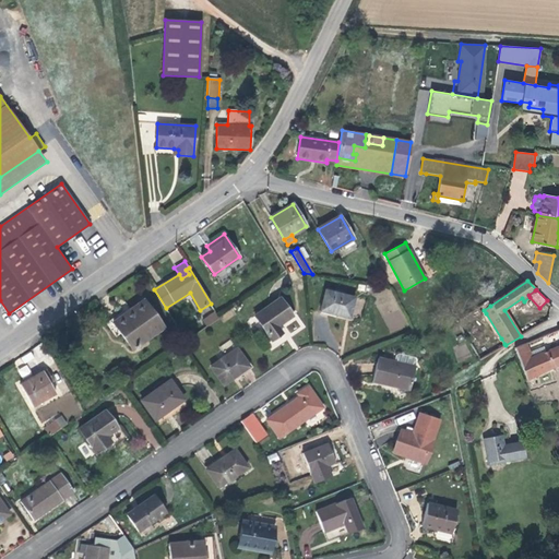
[(321,311),(349,318),(354,298),(325,290),(321,311)]
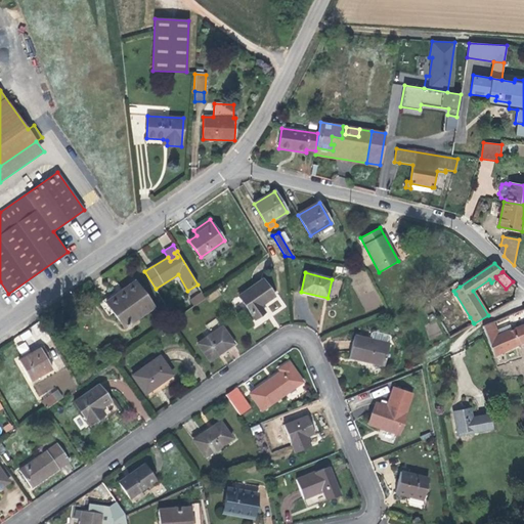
[(263,279),(238,296),(255,319),(265,312),(260,306),(274,296),(263,279)]
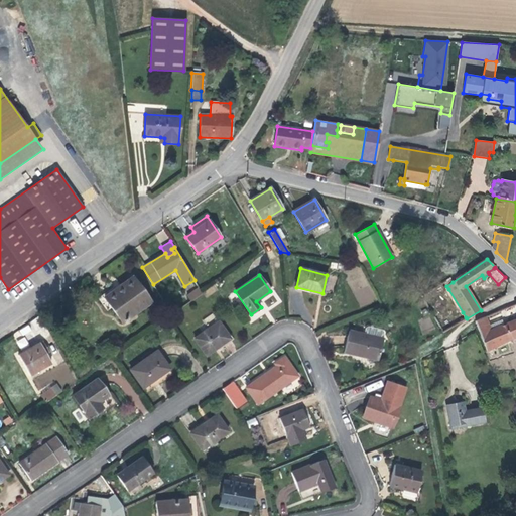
[(115,287),(99,298),(108,310),(112,307),(123,323),(151,302),(133,277),(116,289),(115,287)]
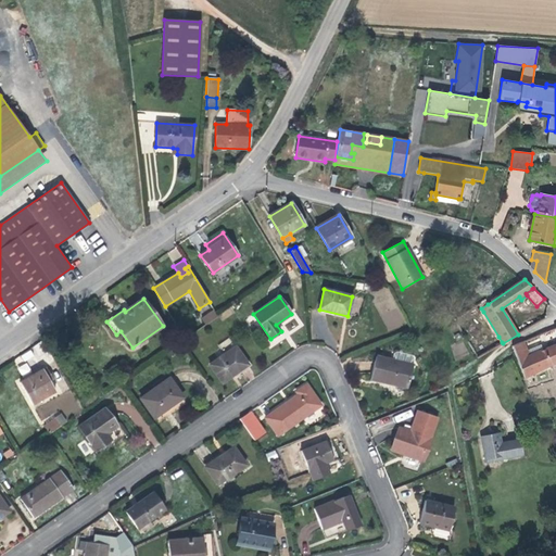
[(488,304),(484,300),(455,320),(458,326),(483,312),(481,308),(488,304)]
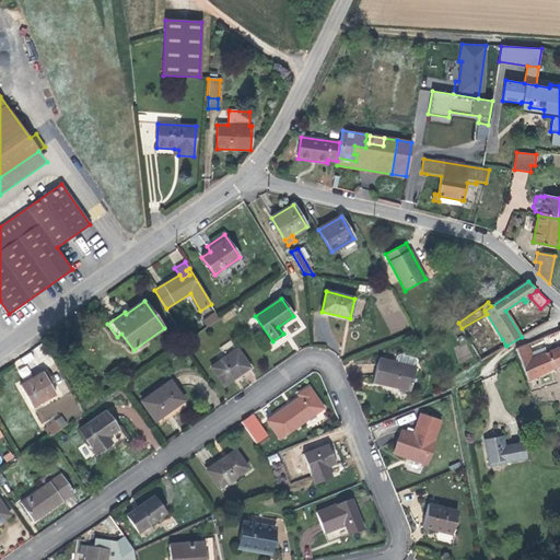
[(208,327),(220,318),(216,313),(203,321),(208,327)]
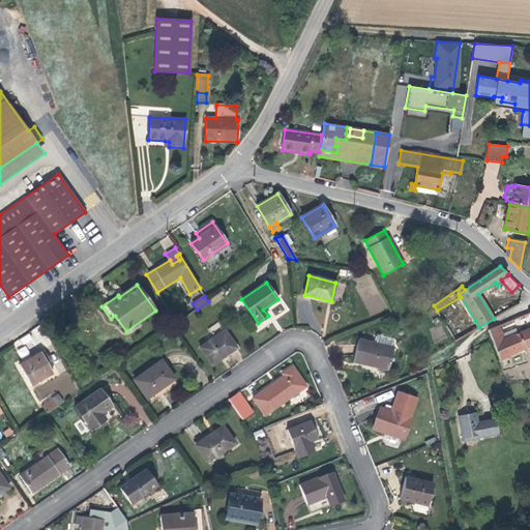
[(212,364),(227,354),(225,352),(235,345),(217,320),(207,327),(214,337),(200,348),(212,364)]
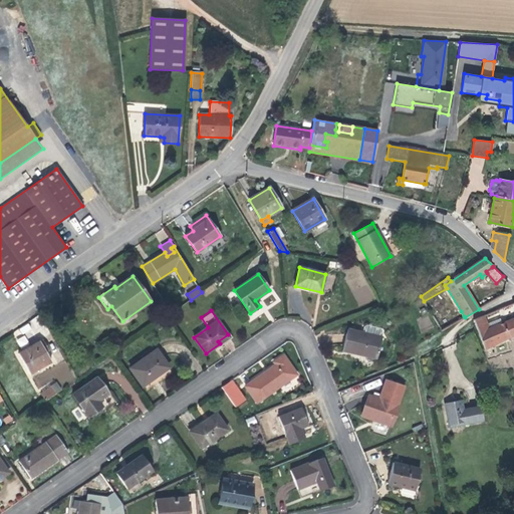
[(464,316),(461,311),(454,315),(454,316),(444,322),(447,328),(465,317),(464,316)]
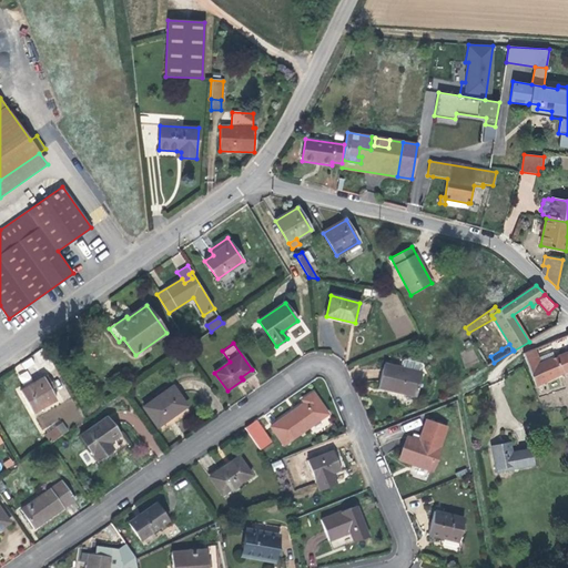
[(535,348),(523,353),(527,363),(536,387),(567,371),(567,351),(555,356),(553,352),(538,357),(535,348)]
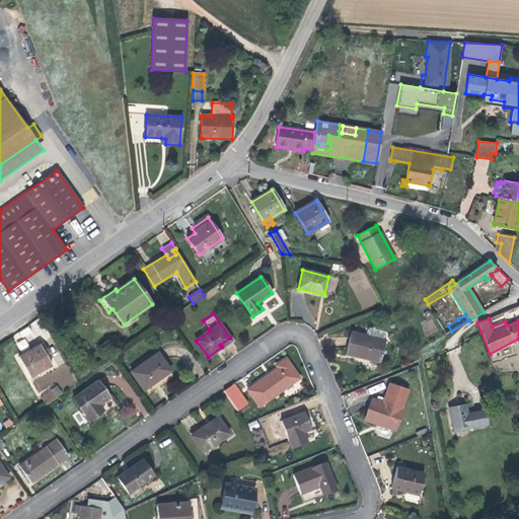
[(385,341),(351,332),(346,354),(380,362),(385,341)]
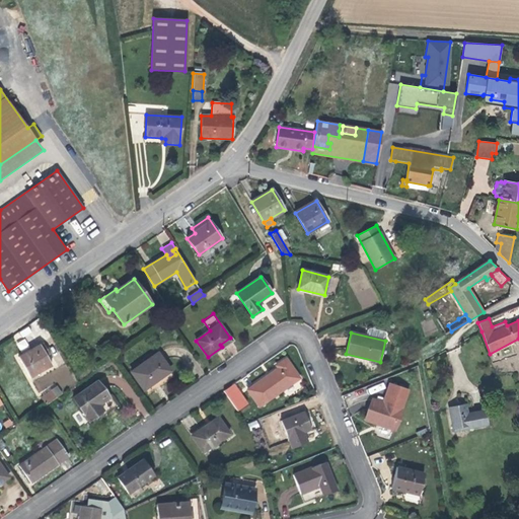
[(232,341),(230,338),(220,345),(222,347),(232,341)]
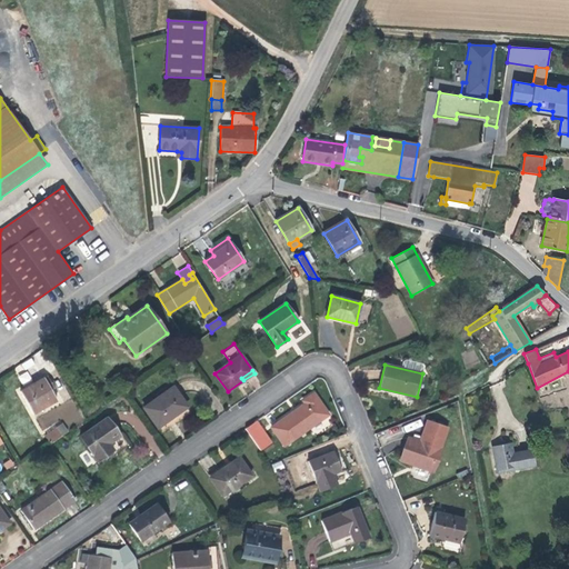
[(27,371),(18,376),(22,385),(31,379),(27,371)]
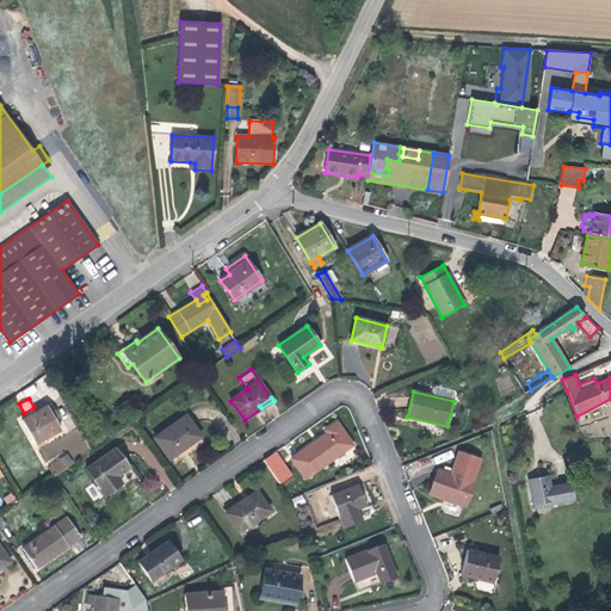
[(50,403),(22,420),(36,444),(61,430),(54,418),(57,417),(50,403)]
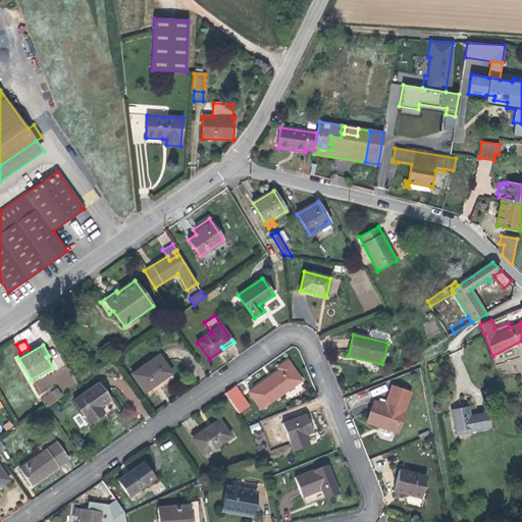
[(159,355),(133,374),(145,393),(172,373),(159,355)]
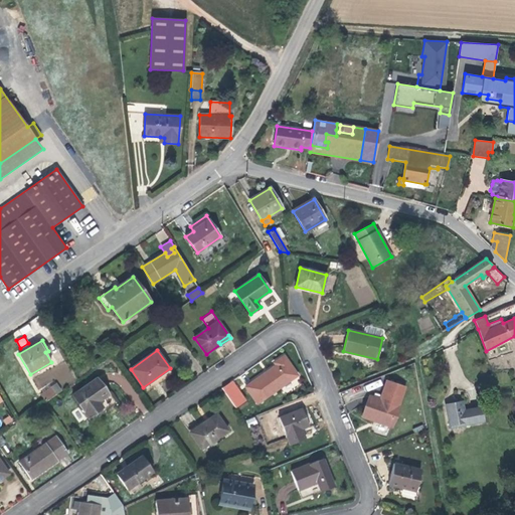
[(275,363),(277,366),(268,371),(270,373),(267,375),(266,373),(245,387),(258,403),(298,375),(284,356),(275,363)]
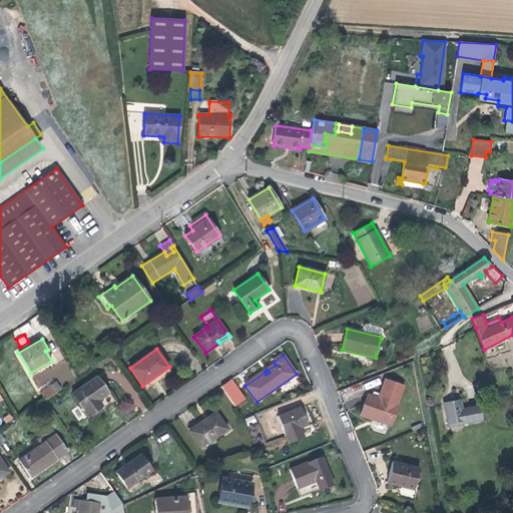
[(97,400),(108,393),(96,377),(72,394),(87,416),(102,406),(97,400)]
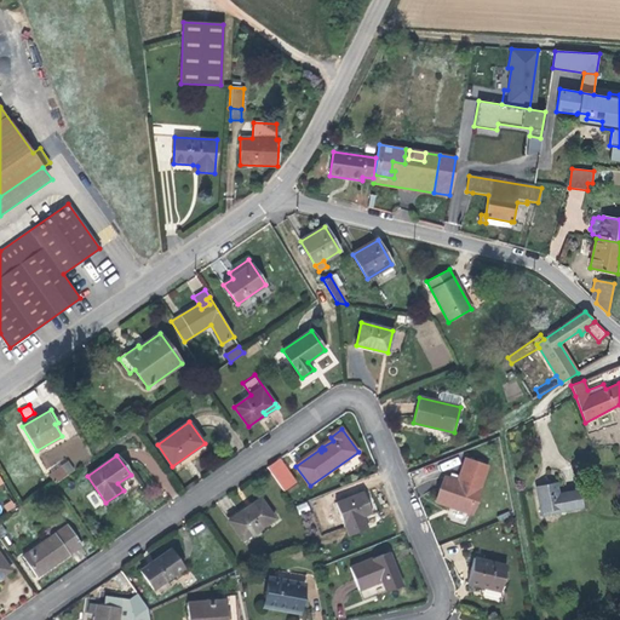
[(446,478),(437,501),(451,506),(471,514),(487,466),(466,459),(458,483),(446,478)]
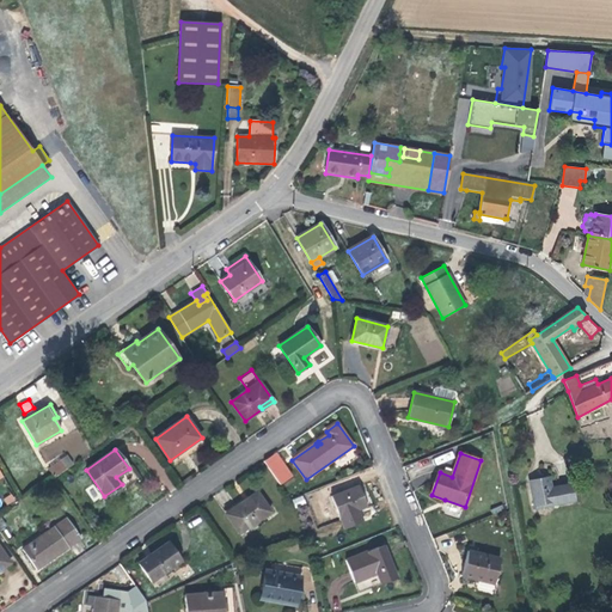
[(74,465),(67,456),(65,458),(71,467),(74,465)]
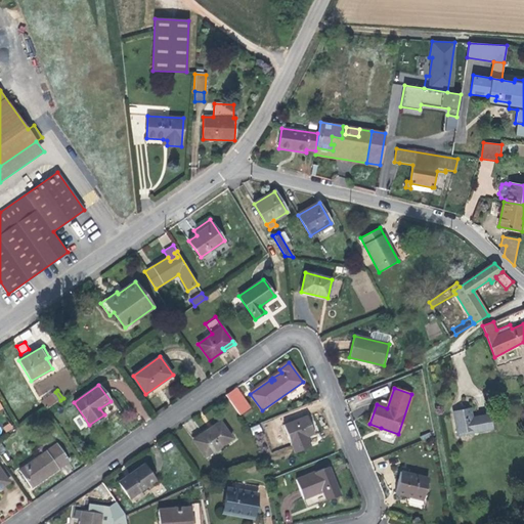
[(246,397),(241,390),(232,395),(236,403),(246,397)]
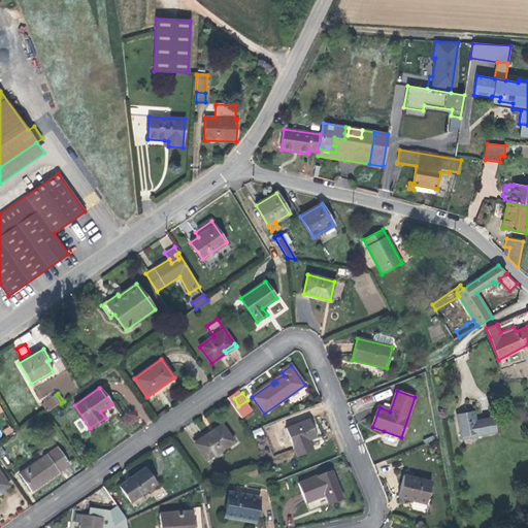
[(47,413),(61,403),(56,395),(42,404),(47,413)]
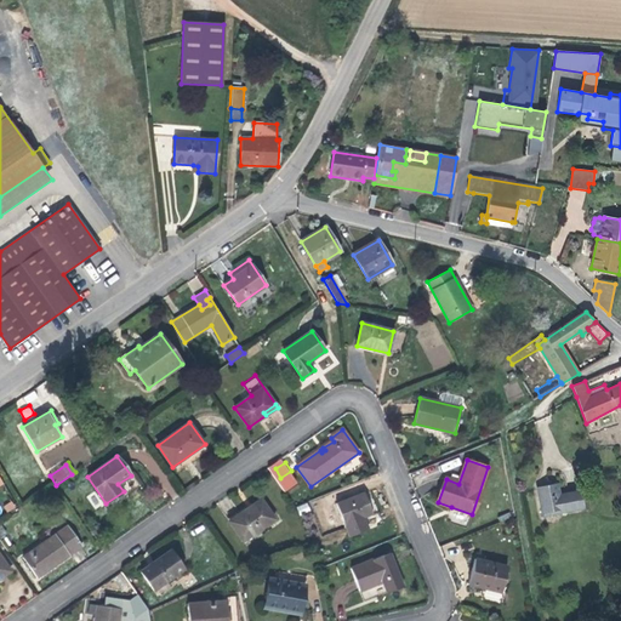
[(557,485),(537,489),(542,513),(562,508),(563,512),(582,508),(579,491),(559,495),(557,485)]
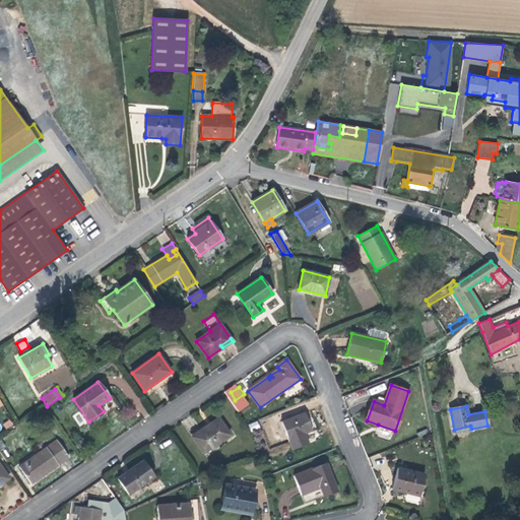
[(305,412),(281,421),(288,440),(305,434),(312,430),(305,412)]
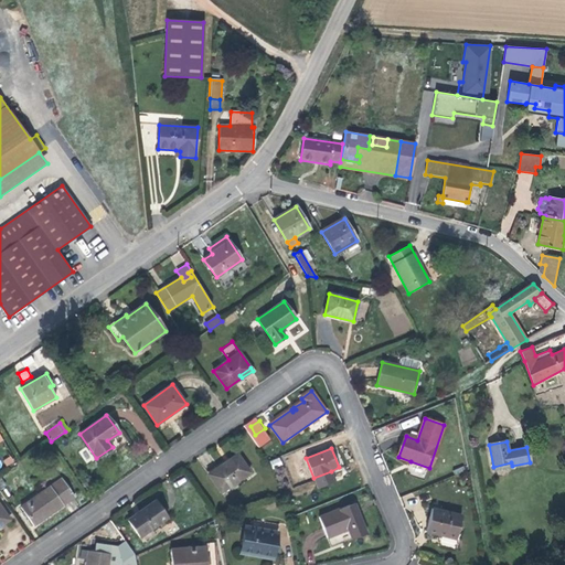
[(222,492),(251,472),(237,455),(210,475),(222,492)]
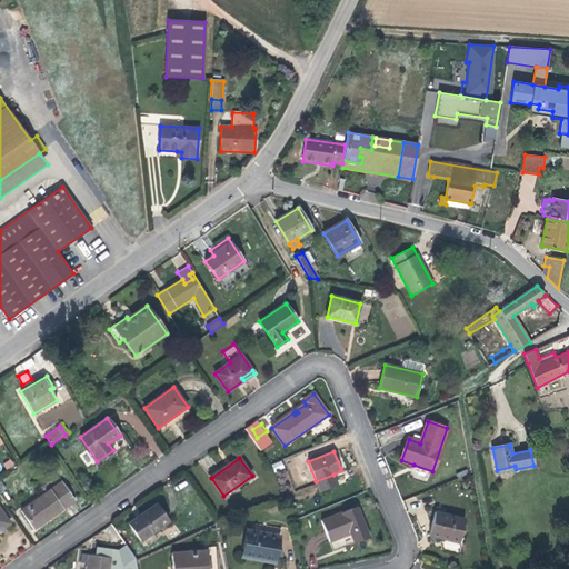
[(11,460),(3,465),(7,470),(13,465),(11,460)]
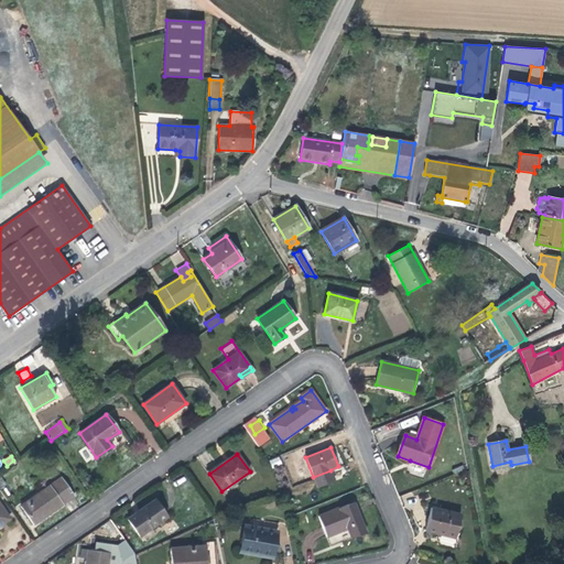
[(279,456),(269,461),(273,468),(282,464),(279,456)]
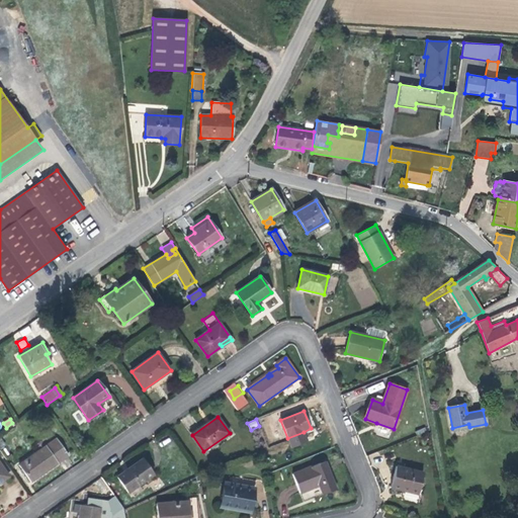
[(308,441),(304,432),(287,438),(291,448),(308,441)]
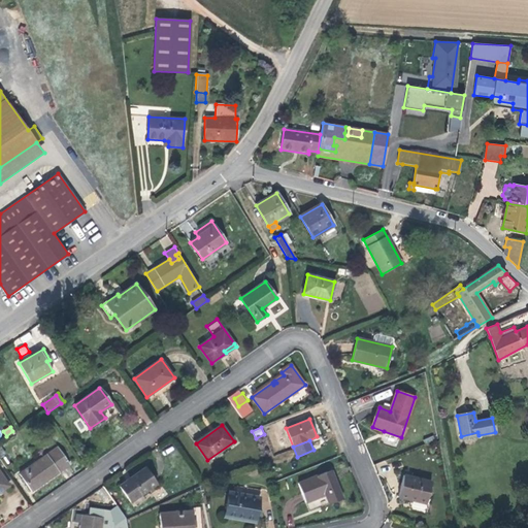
[(58,448),(20,474),(32,491),(70,464),(58,448)]
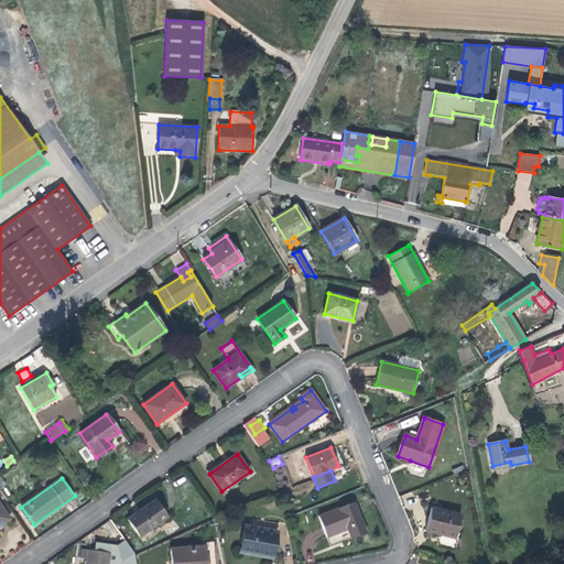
[(156,500),(128,519),(139,537),(169,517),(156,500)]
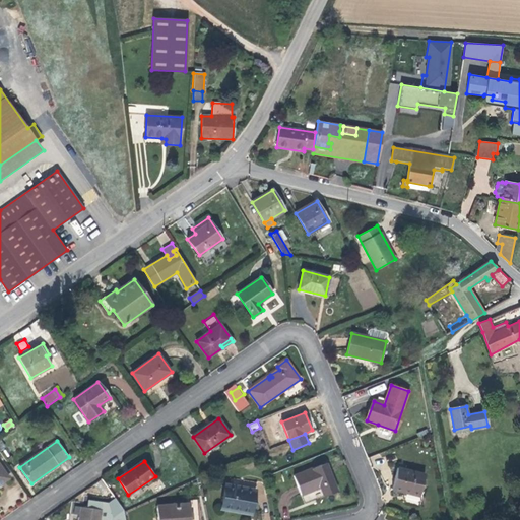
[(326,463),(294,476),(302,495),(321,488),(324,497),(337,492),(326,463)]
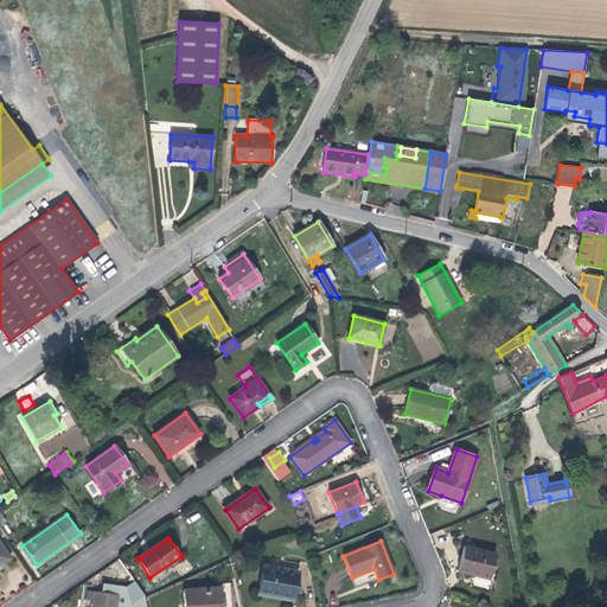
[(0,564),(11,558),(0,543),(0,564)]
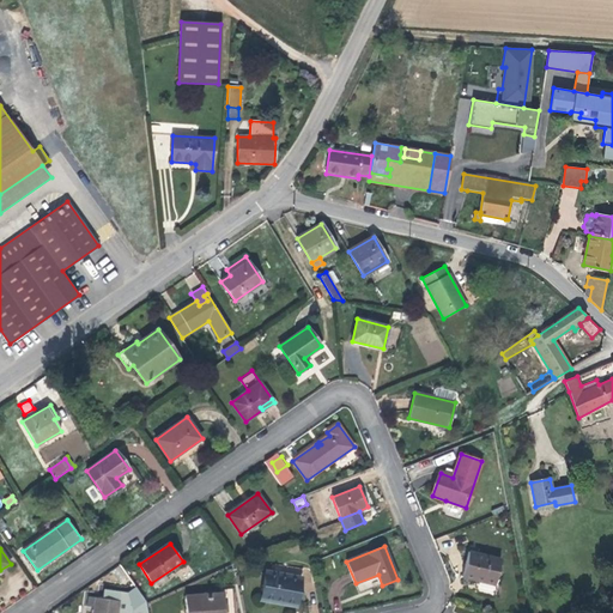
[(463,577),(496,584),(501,559),(469,552),(463,577)]
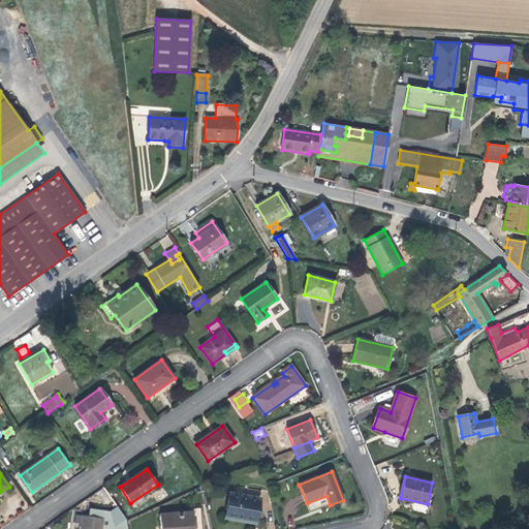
[(235,495),(229,494),(225,519),(255,524),(261,491),(237,487),(236,487),(235,495)]
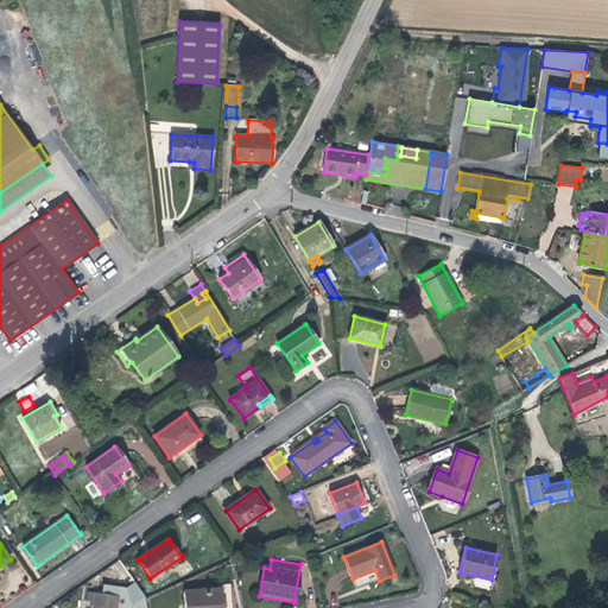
[(222,588),(183,591),(184,607),(232,607),(230,584),(221,584),(222,588)]
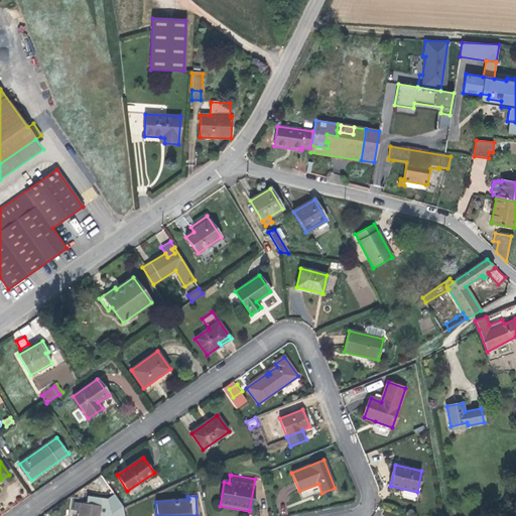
[(82,503),(79,515),(98,515),(101,505),(82,503)]
